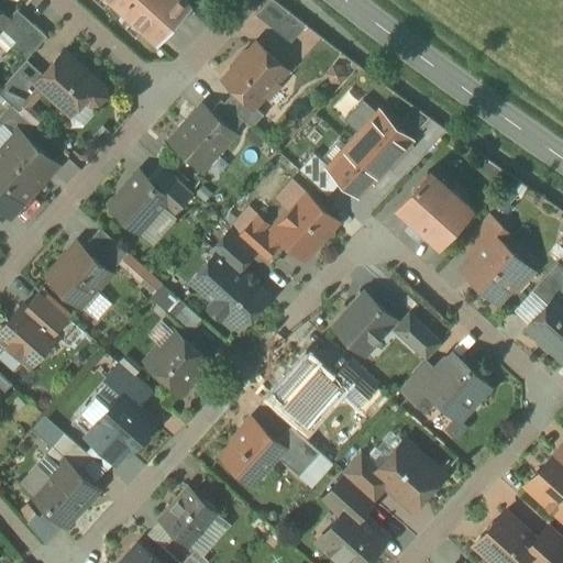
[(196,6),(189,0),(121,0),(116,6),(159,45),(196,6)]
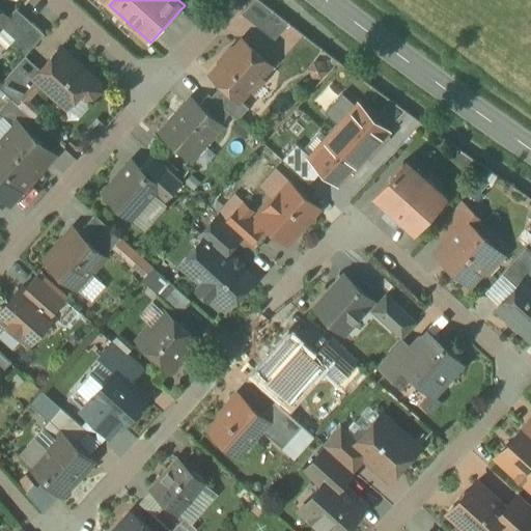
[(9,17),(0,8),(0,26),(7,18),(9,17)]
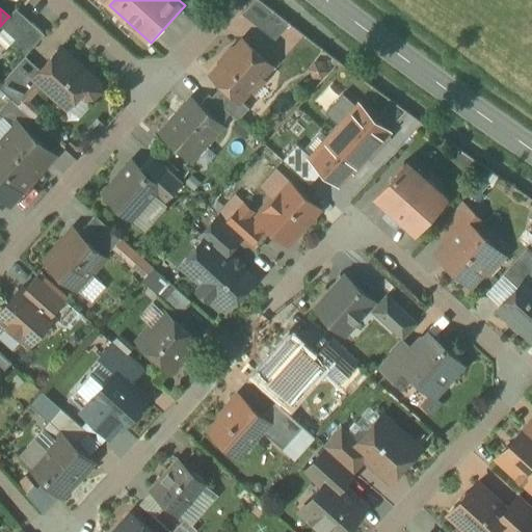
[(32,21),(22,11),(12,22),(23,31),(32,21)]
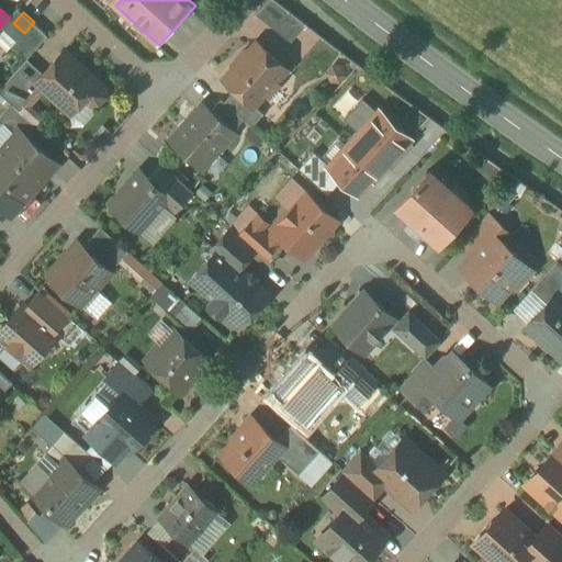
[(13,23),(8,19),(0,27),(0,33),(13,45),(24,33),(13,23)]
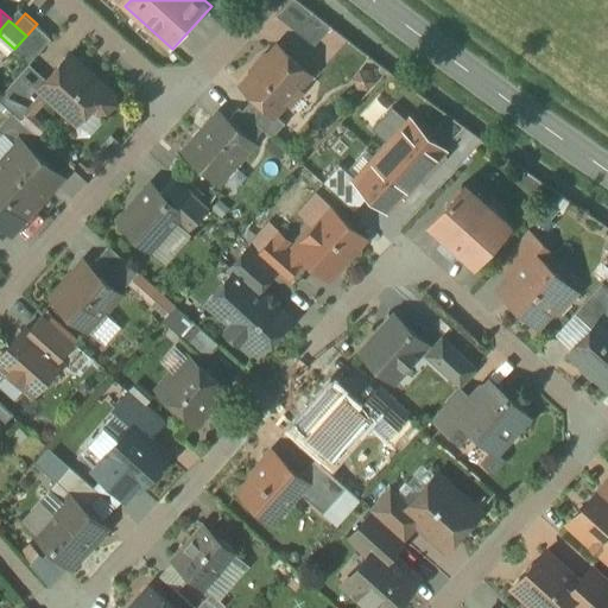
[(26,36),(14,49),(30,63),(52,38),(37,24),(26,36)]
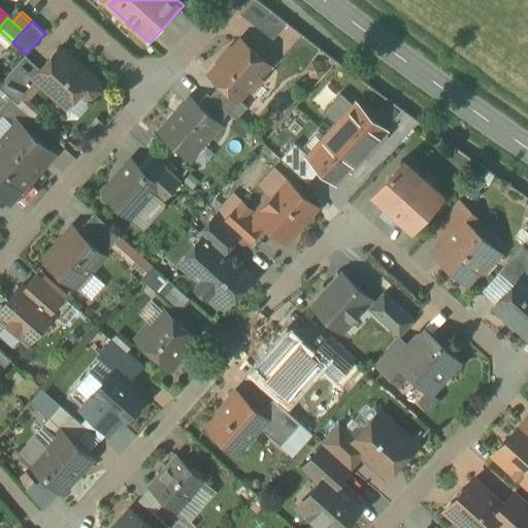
[(242,39),(211,74),(222,84),(239,99),(239,98),(250,88),(254,91),(264,79),(260,76),(270,65),(242,39)]
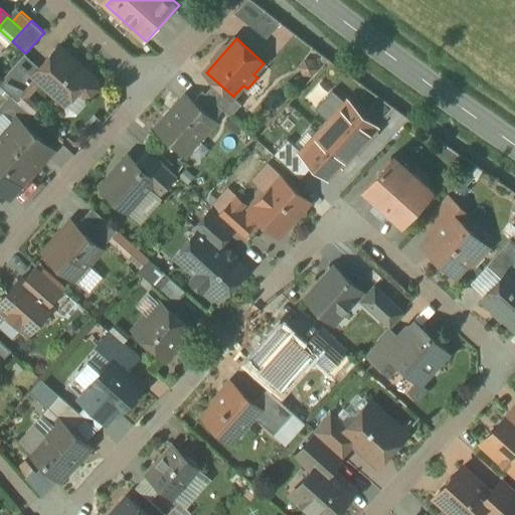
[(40,67),(33,74),(39,79),(65,104),(78,90),(83,94),(91,94),(97,87),(97,79),(59,46),(40,67)]
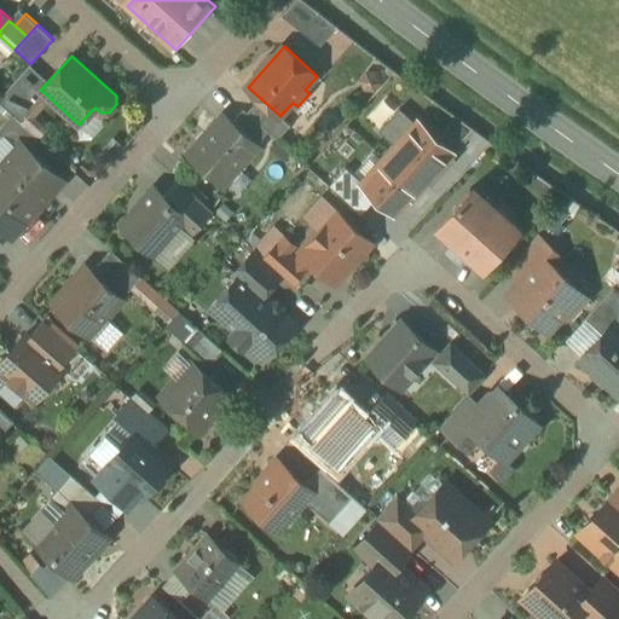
[(48,81),(30,64),(0,98),(0,100),(17,117),(32,102),(38,106),(47,96),(40,90),(48,81)]
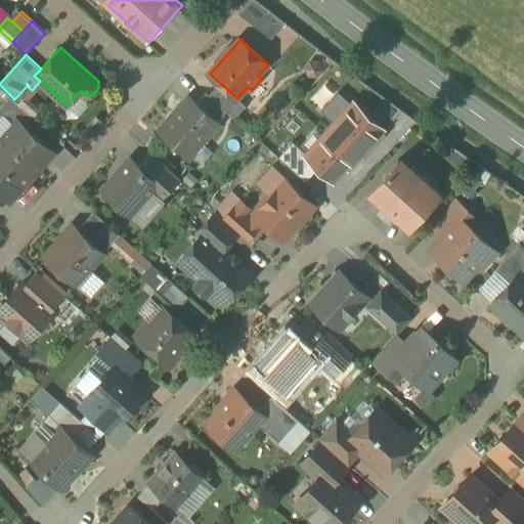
[(237,98),(220,83),(210,94),(228,111),(235,118),(247,105),(237,97),(237,98)]
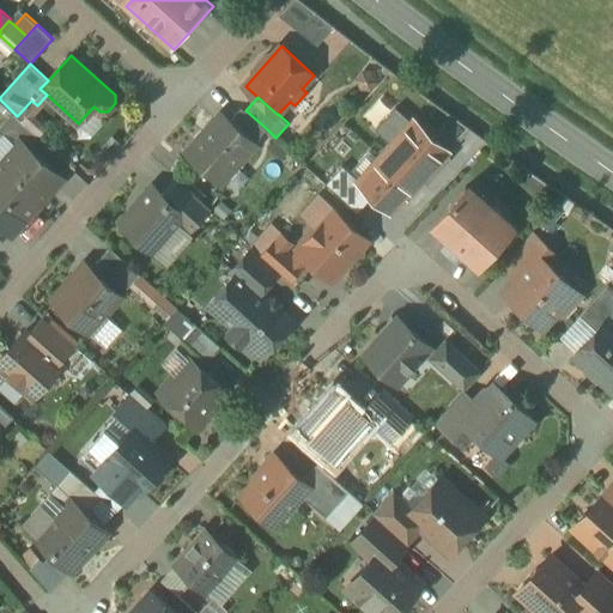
[(246,110),(242,108),(231,120),(256,143),(267,129),(246,110)]
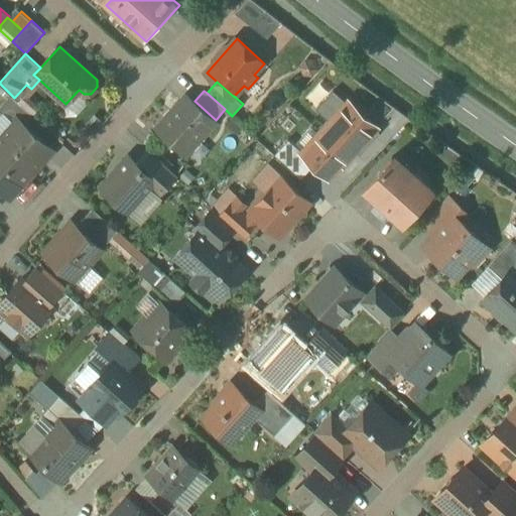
[(195,101),(187,94),(156,128),(186,155),(217,121),(216,120),(195,101)]
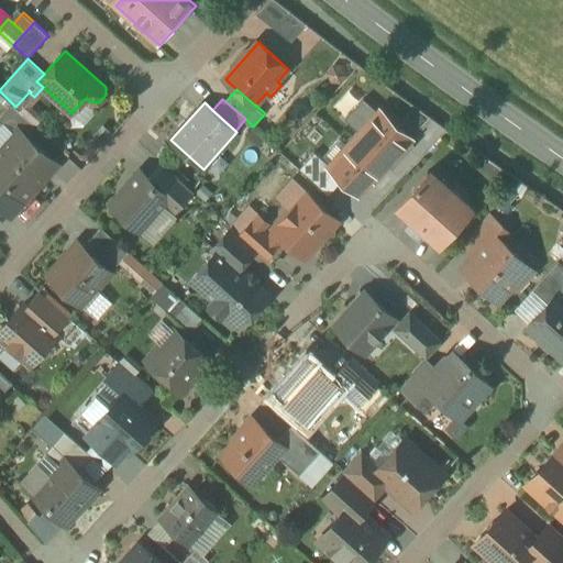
[(36,125),(12,103),(0,116),(0,121),(14,134),(20,129),(28,135),(36,125)]
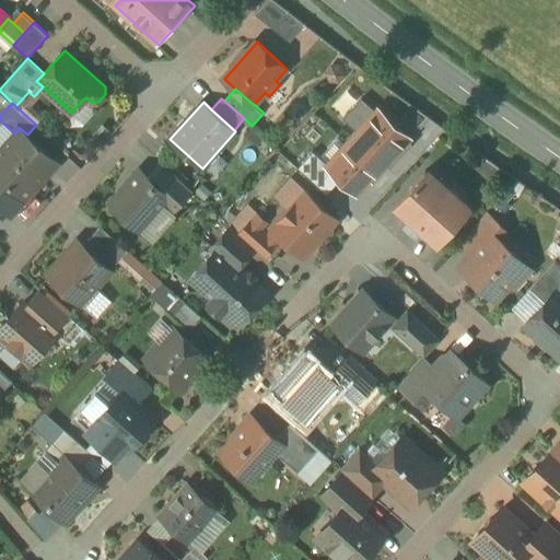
[(407,127),(386,150),(392,154),(389,158),(407,173),(430,148),(407,127)]
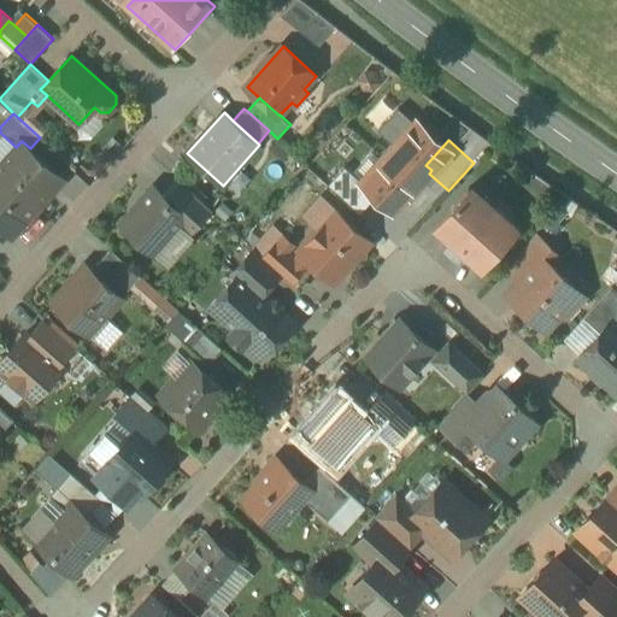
[(30,148),(22,141),(16,147),(0,164),(0,170),(36,204),(39,206),(64,178),(30,148)]
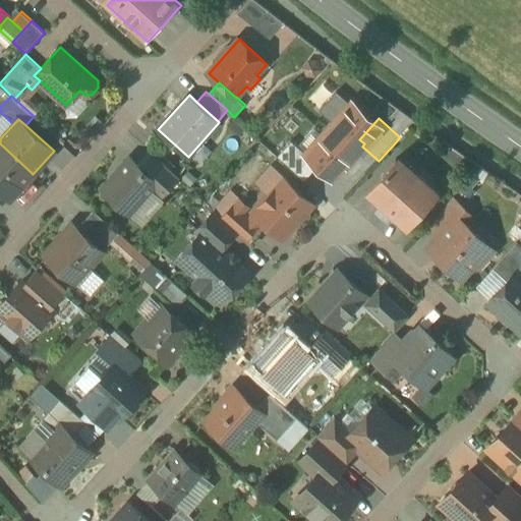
[(359,139),(338,120),(306,155),(332,177),(344,164),(345,166),(362,147),(364,143),(359,139)]
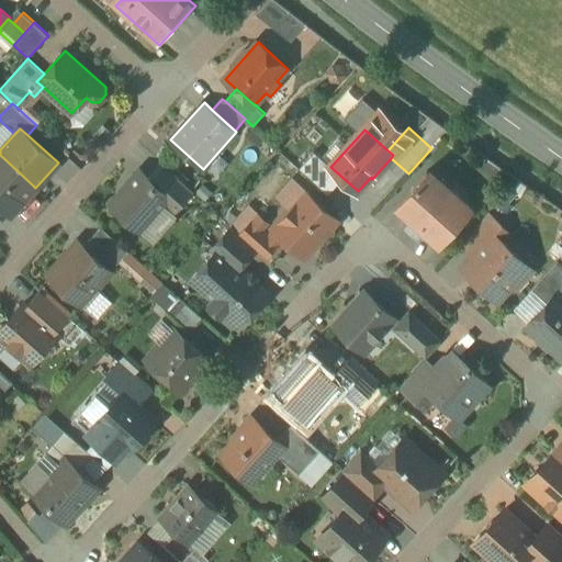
[(33,186),(0,155),(0,204),(9,213),(33,186)]
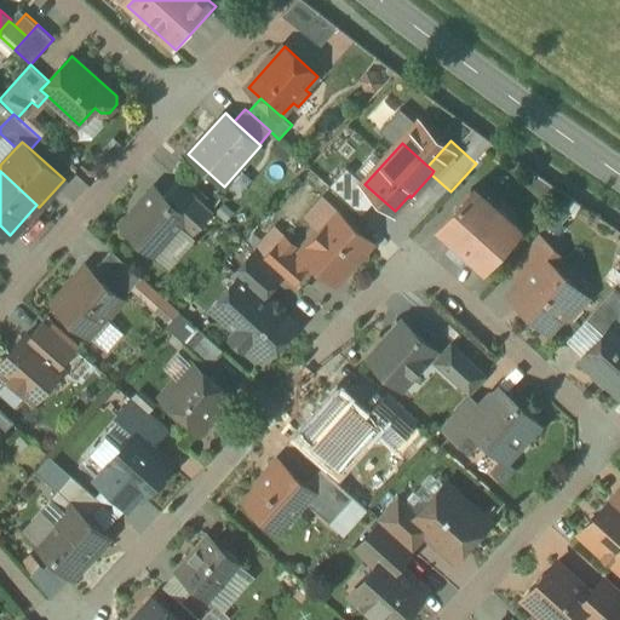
[(212,210),(179,181),(165,196),(189,218),(181,227),(190,234),(212,210)]
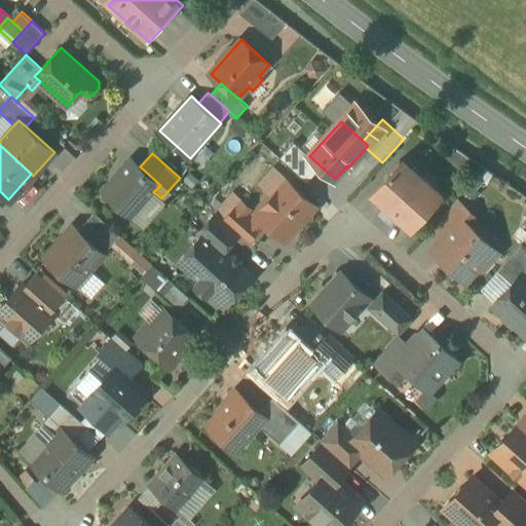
[(140,166),(133,160),(105,191),(133,216),(153,192),(160,185),(140,166)]
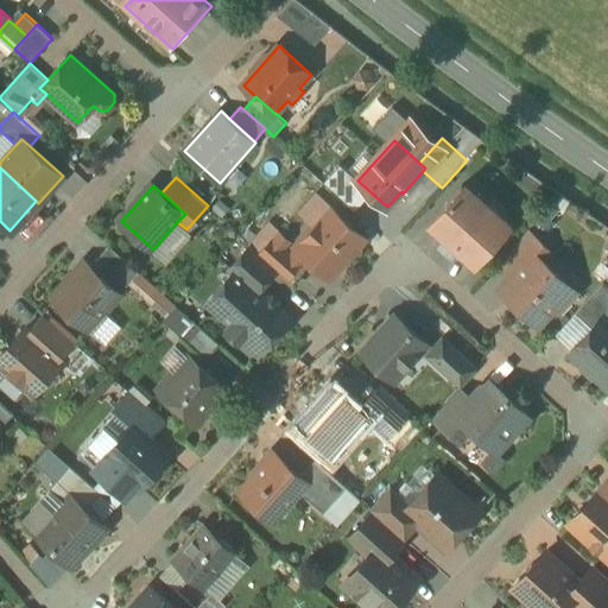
[(462,185),(428,223),(475,267),(514,225),(489,202),(487,204),(476,195),(475,196),(462,185)]
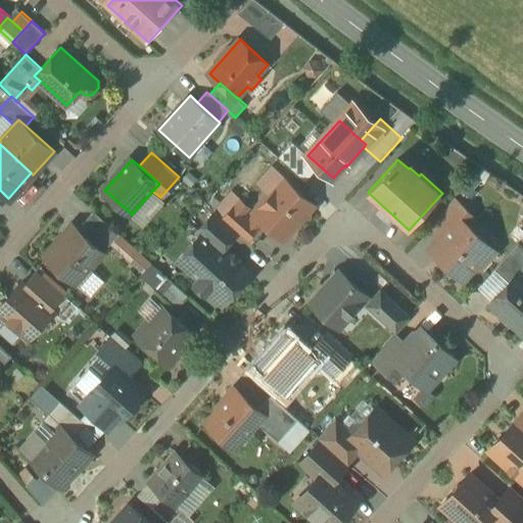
[(285,180),(255,212),(283,238),(288,233),(288,229),(296,219),(311,219),(310,208),(314,204),(285,180)]
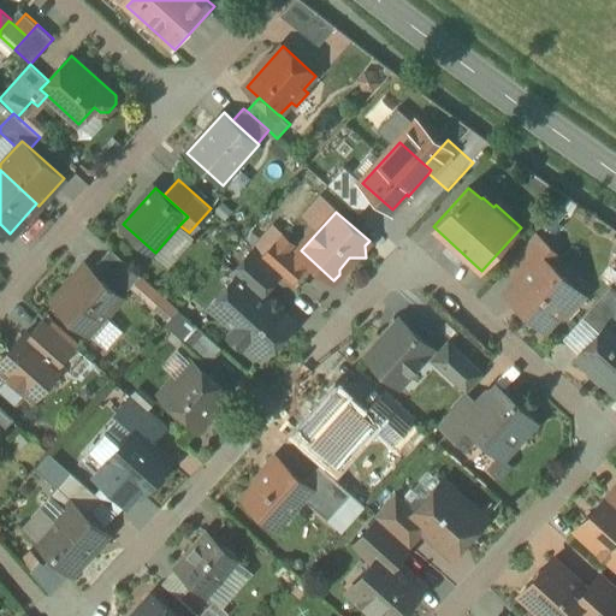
[(555,252),(534,234),(522,248),(535,261),(542,255),(546,260),(555,252)]
